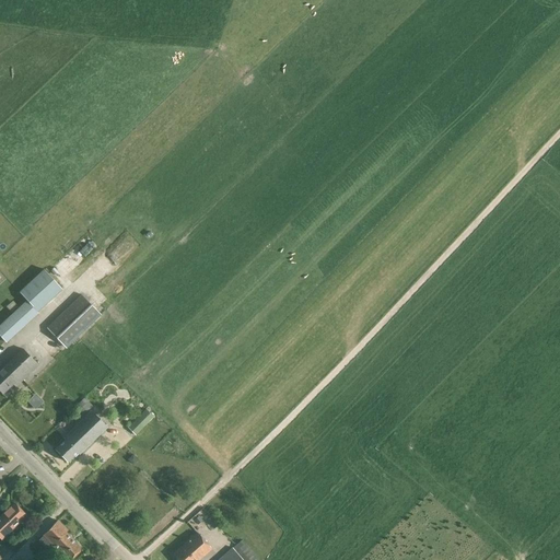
[(69,257),(77,265),(91,249),(83,242),(69,257)]
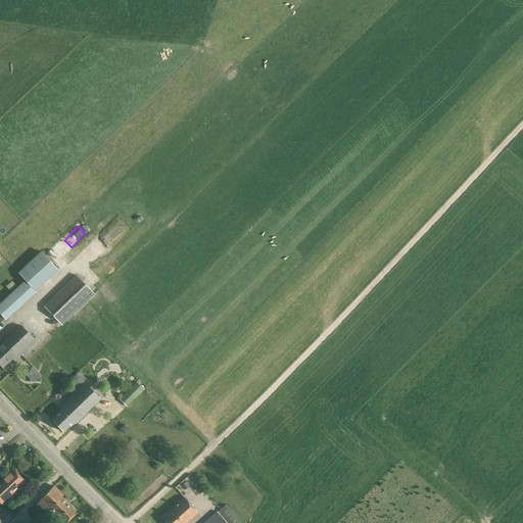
[(19,272),(17,273),(26,281),(35,291),(58,270),(41,251),(19,272)]
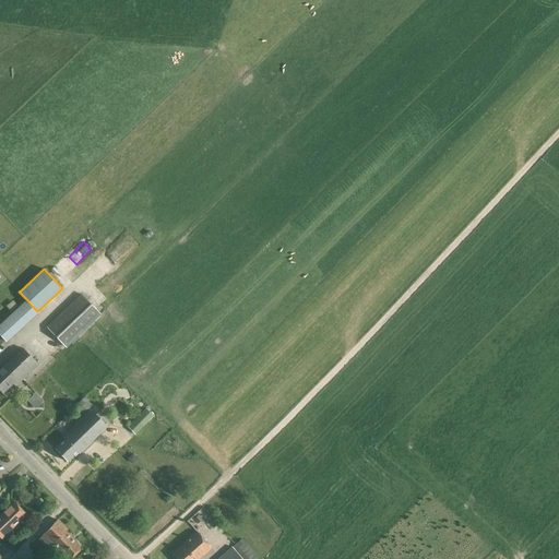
[(81,294),(46,328),(66,348),(100,314),(81,294)]
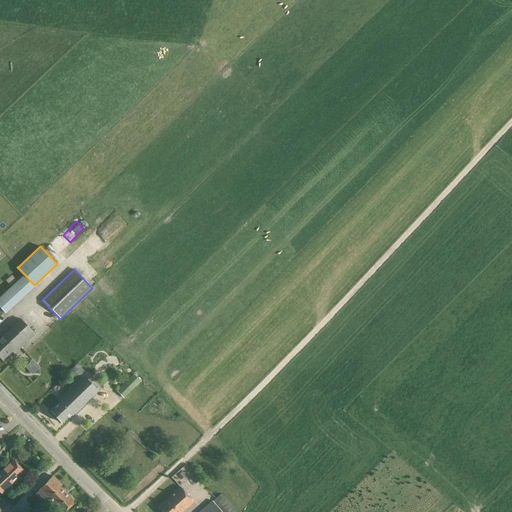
[(0,292),(9,285),(0,275),(0,292)]
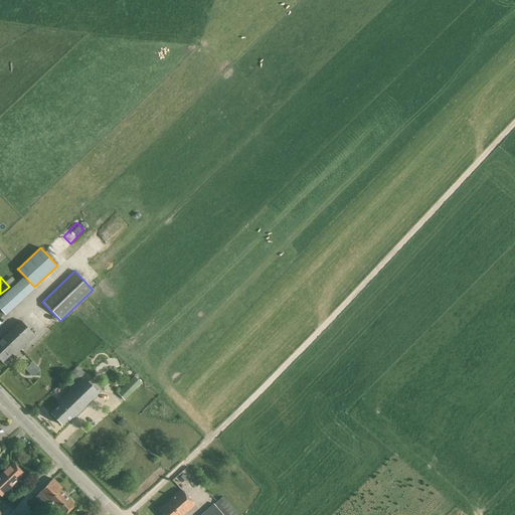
[(3,297),(0,299),(0,309),(5,315),(13,308),(3,297)]
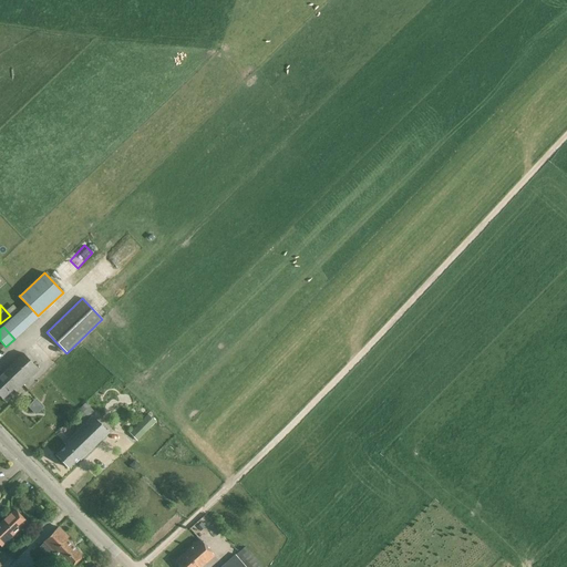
[(0,375),(0,395),(2,399),(13,389),(17,391),(39,370),(24,353),(1,375),(0,375)]
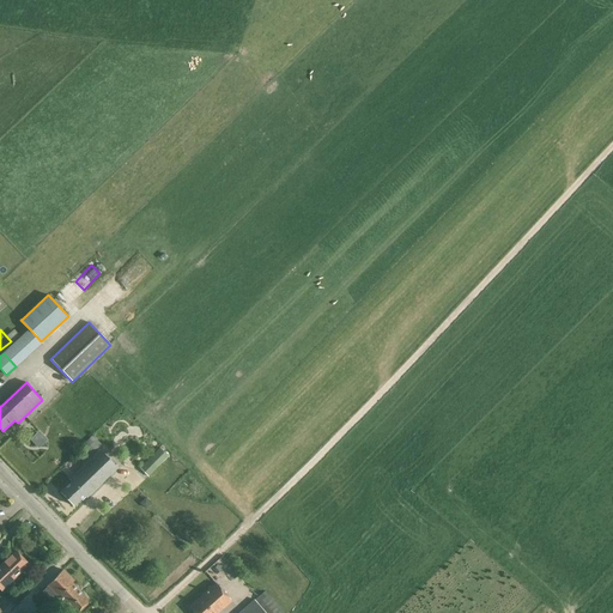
[(29,438),(37,447),(46,439),(38,431),(29,438)]
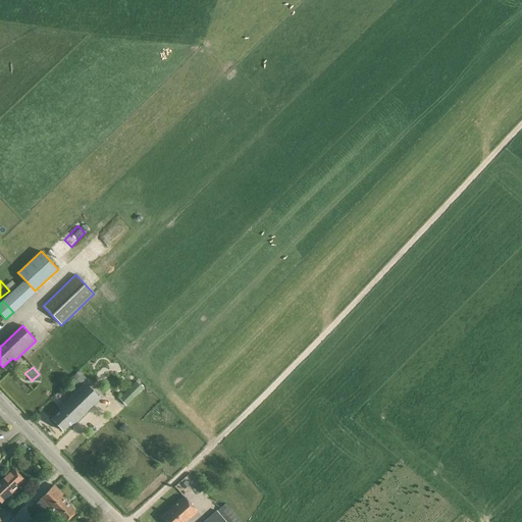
[(81,383),(81,384),(87,378),(79,371),(73,376),(76,379),(81,383)]
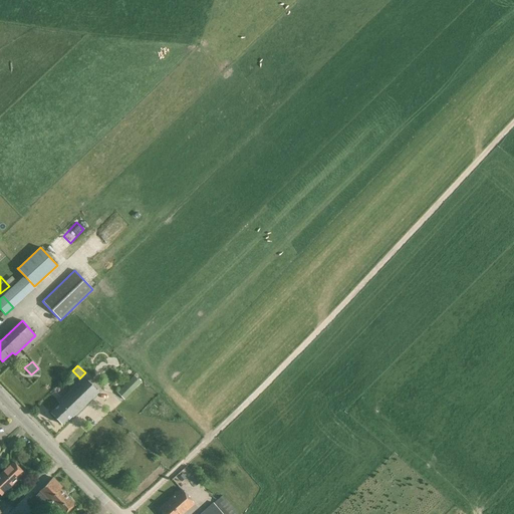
[(71,377),(69,378),(73,382),(79,377),(75,373),(71,377)]
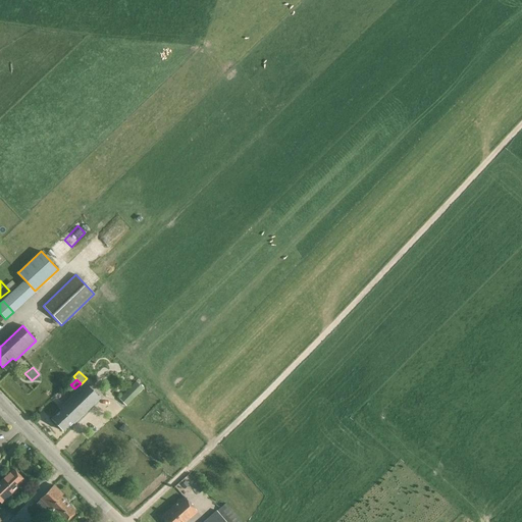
[(136,381),(118,399),(126,406),(144,388),(136,381)]
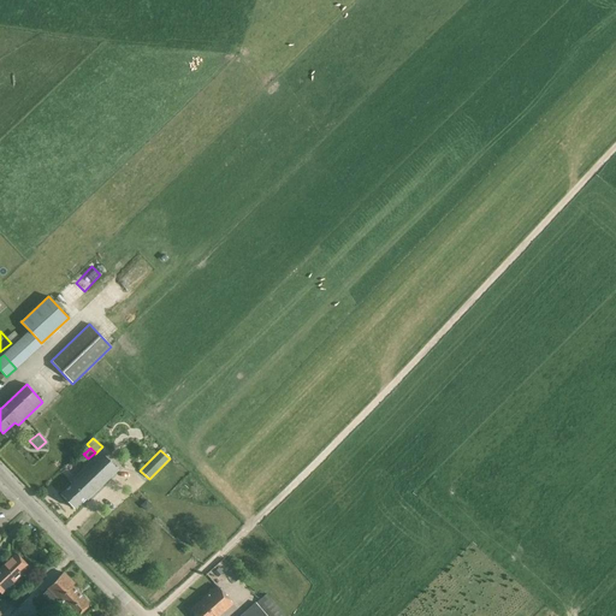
[(72,484),(60,493),(73,508),(84,498),(87,499),(104,484),(102,483),(110,475),(111,477),(118,469),(102,452),(71,483),(72,484)]
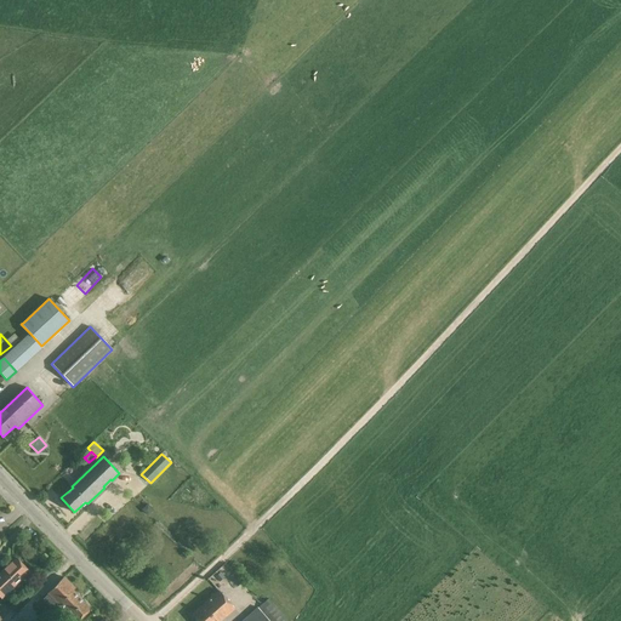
[(0,575),(0,594),(3,597),(30,571),(18,559),(0,575)]
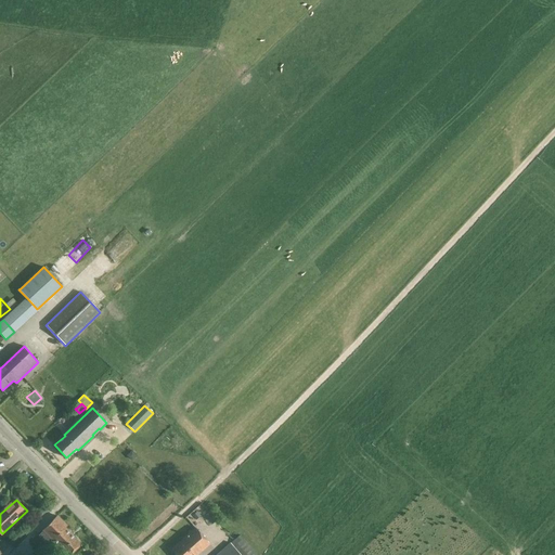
[(68,554),(80,544),(65,528),(67,526),(57,517),(43,530),(68,554)]
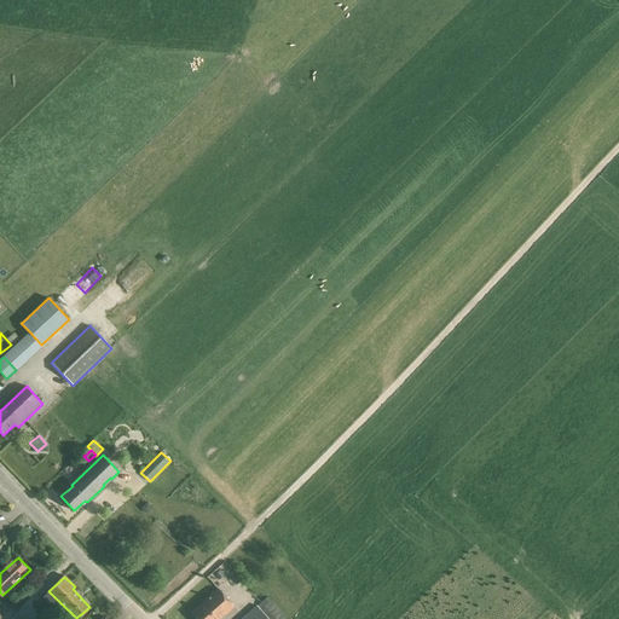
[(197,618),(219,618),(233,607),(218,589),(191,612),(197,618)]
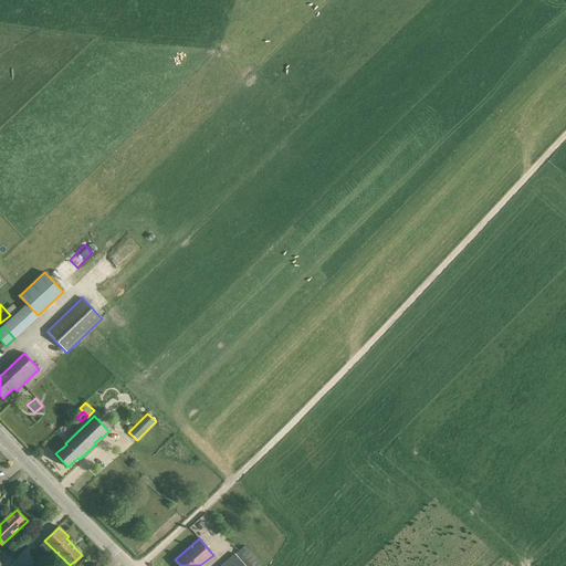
[(262,565),(244,545),(220,565),(262,565)]
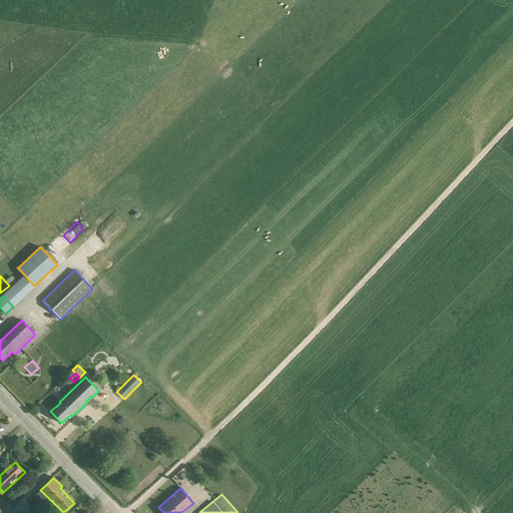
All buildings are outlined.
